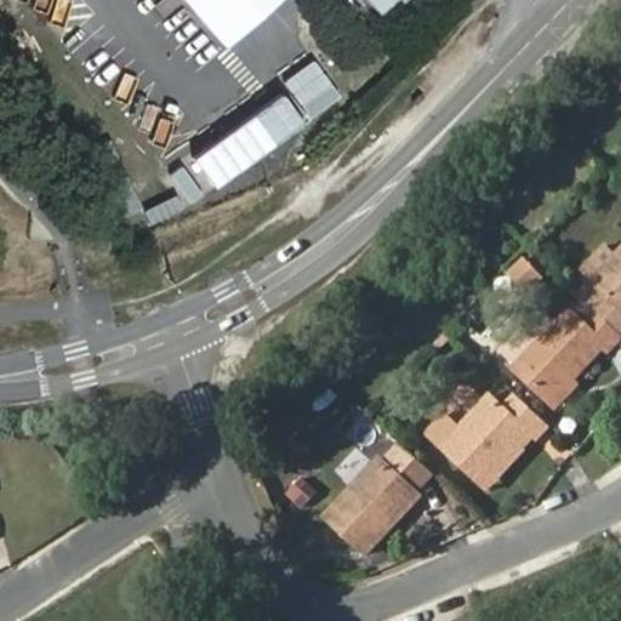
[(280,0),(178,0),(224,50),(280,0)]
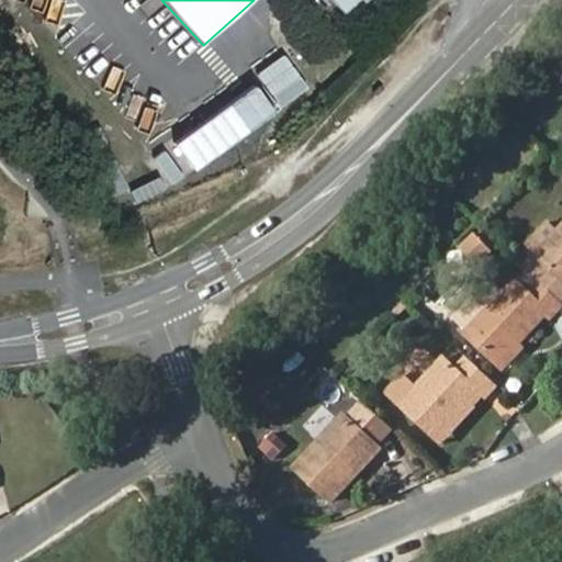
[(338,0),(350,12),(362,0),(338,0)]
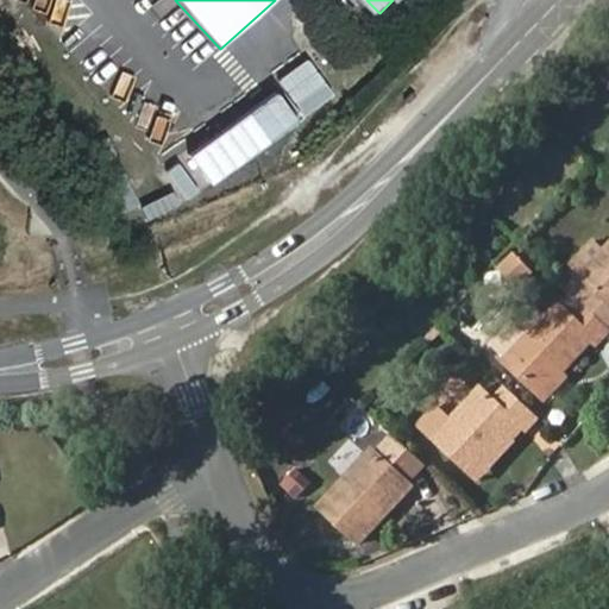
[(567,293),(583,307),(585,308),(607,328),(608,325),(608,251),(595,238),(573,263),(571,274),(579,280),(567,293)]
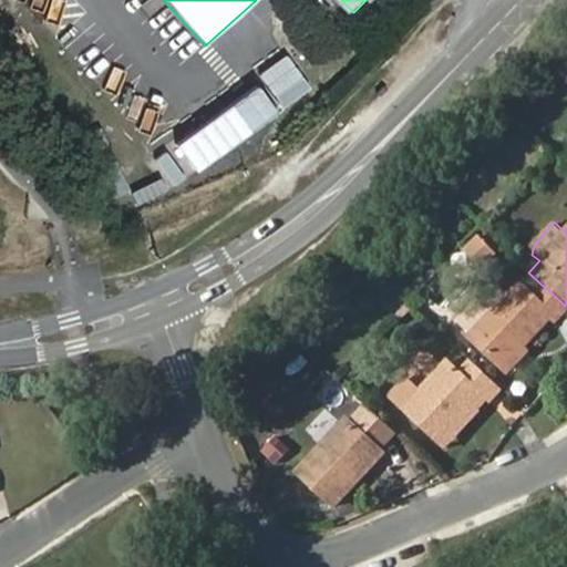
[(476,271),(495,256),(476,233),(457,248),(476,271)]
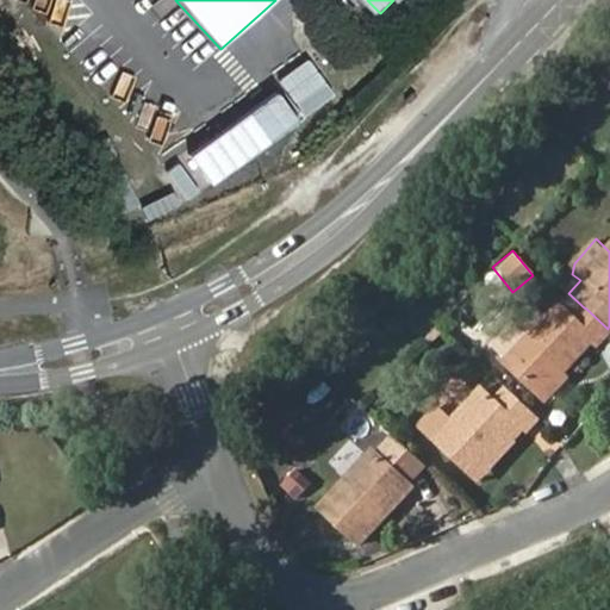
[(595,336),(577,319),(559,302),(529,332),(515,319),(493,343),(506,358),(541,391),(561,371),(595,336)]
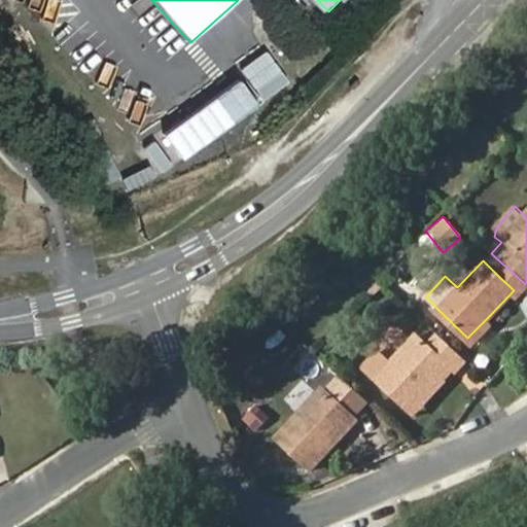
[(525,284),(506,267),(498,276),(514,290),(519,294),(526,286),(525,284)]
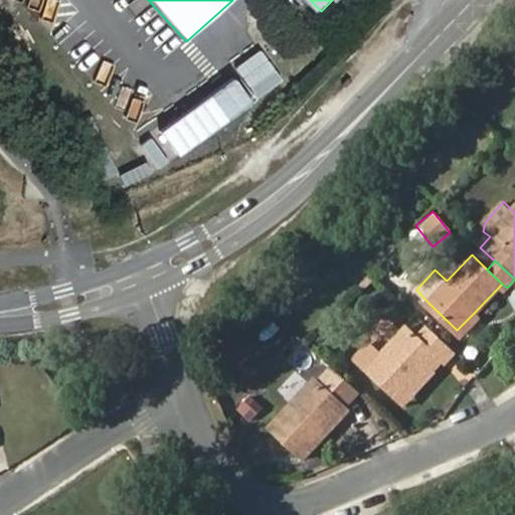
[(478,318),(474,313),(457,330),(462,334),(478,318)]
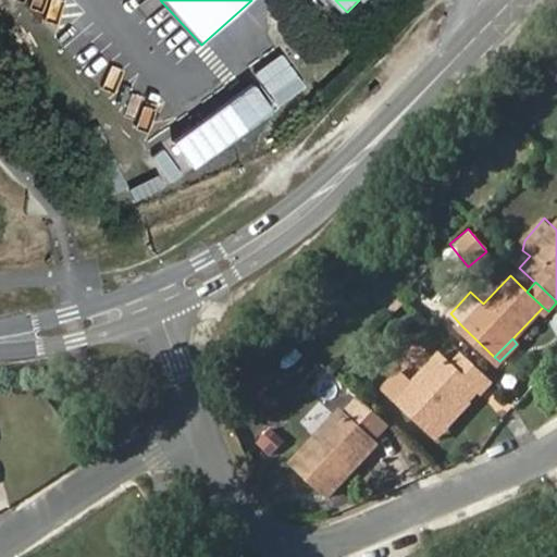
[(489,381),(463,358),(452,370),(438,358),(410,387),(399,378),(384,394),(396,404),(429,434),(450,411),(456,417),(477,394),(489,381)]
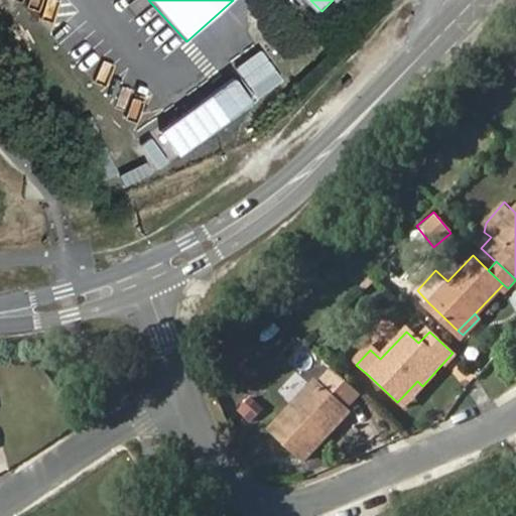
[(319,360),(302,344),(298,348),(314,364),(319,360)]
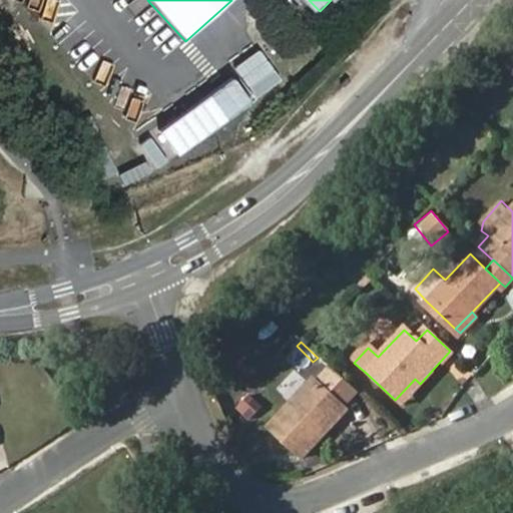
[(453,354),(450,351),(439,363),(442,365),(453,354)]
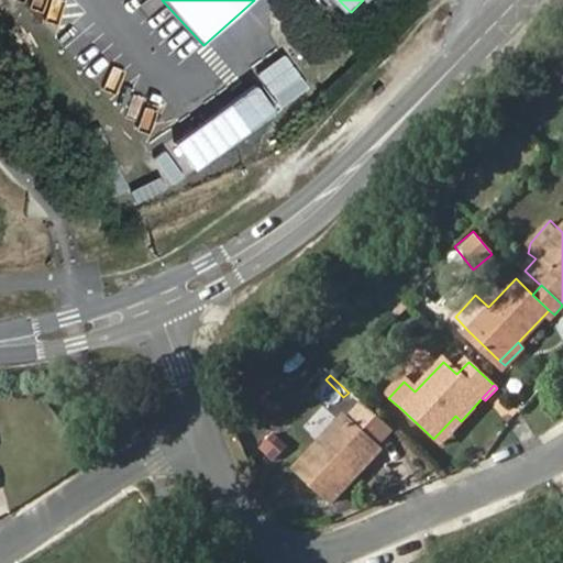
[(392,432),(361,404),(345,421),(341,417),(293,468),(330,504),(379,453),(375,450),(392,432)]
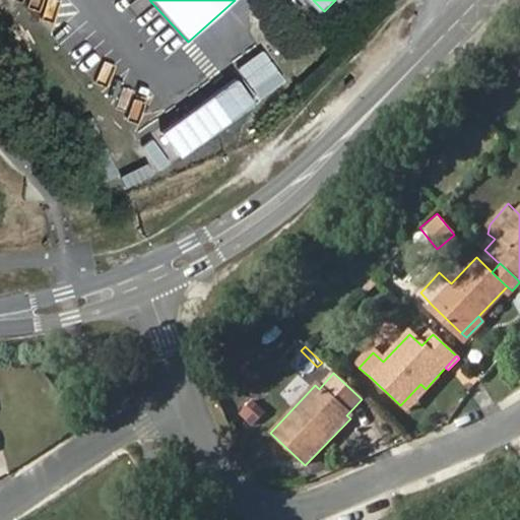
[(429,391),(426,389),(420,384),(400,405),(407,412),(429,391)]
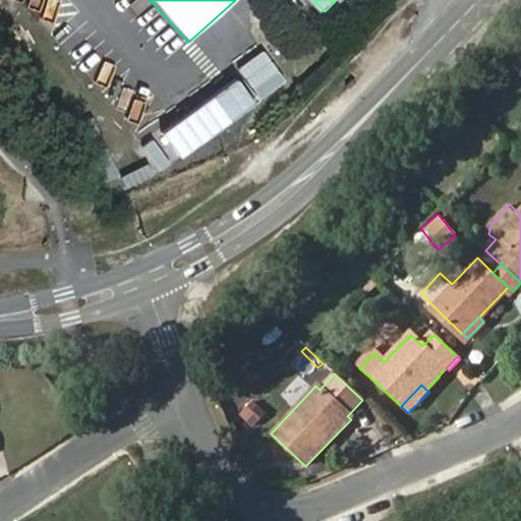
[(253,400),(236,411),(246,427),(264,416),(253,400)]
